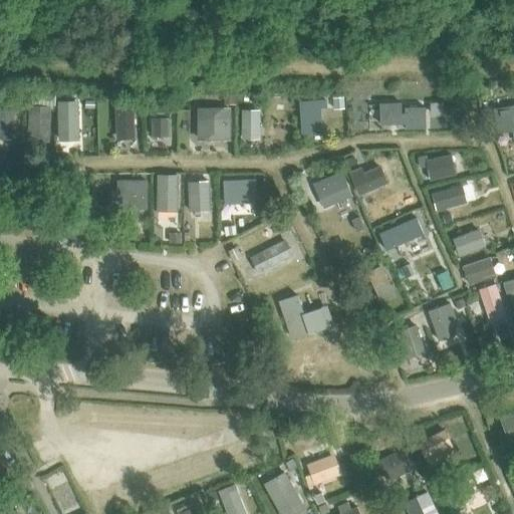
[(224,96),(224,104),(235,104),(235,96),(224,96)]
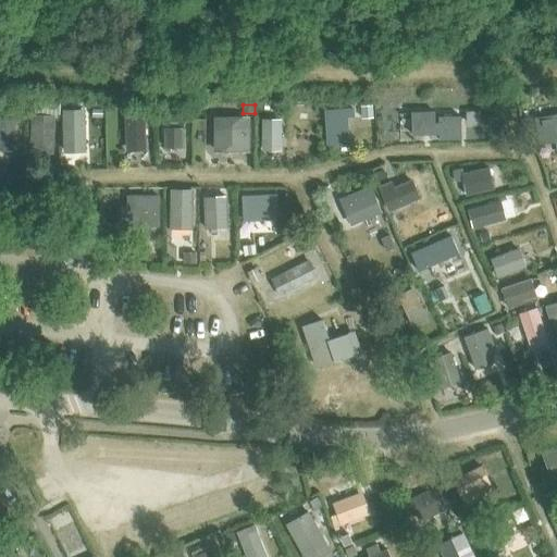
[(124,107),(126,151),(146,150),(144,106),(124,107)]
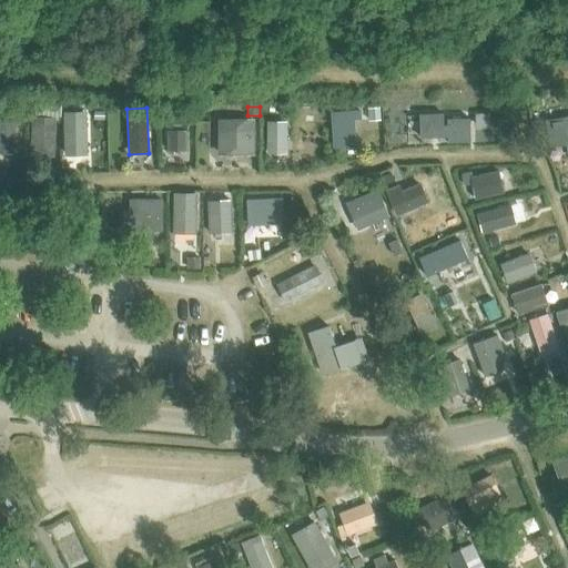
[(378,108),(368,109),(369,120),(379,119),(378,108)]
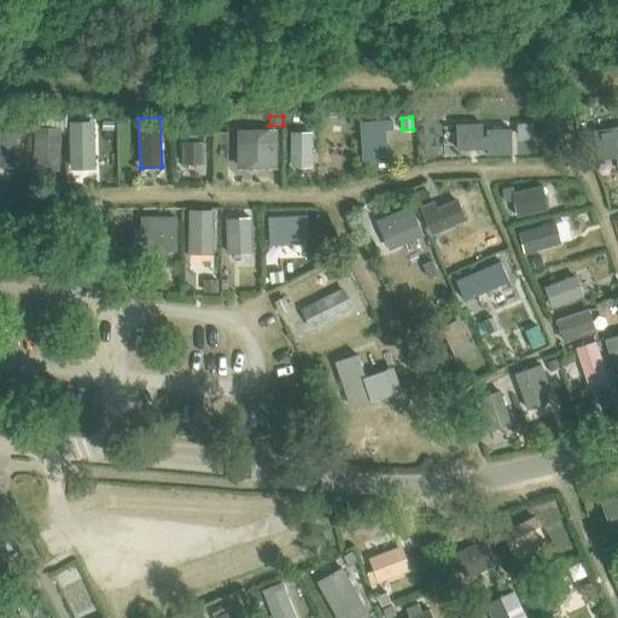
[(359,123),(360,130),(362,158),(386,157),(385,130),(394,130),(392,121),(359,123)]
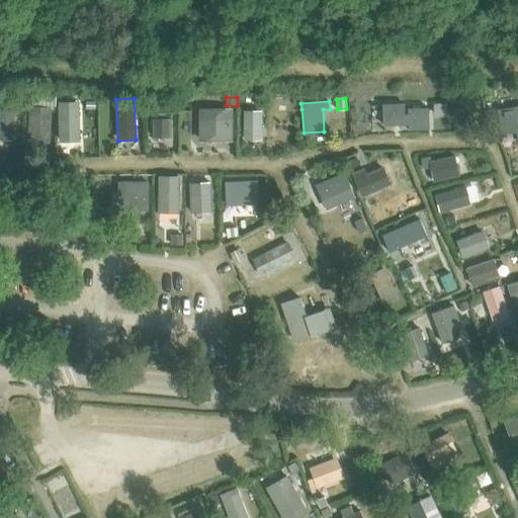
[(61,140),(78,140),(77,103),(59,104),(61,140)]
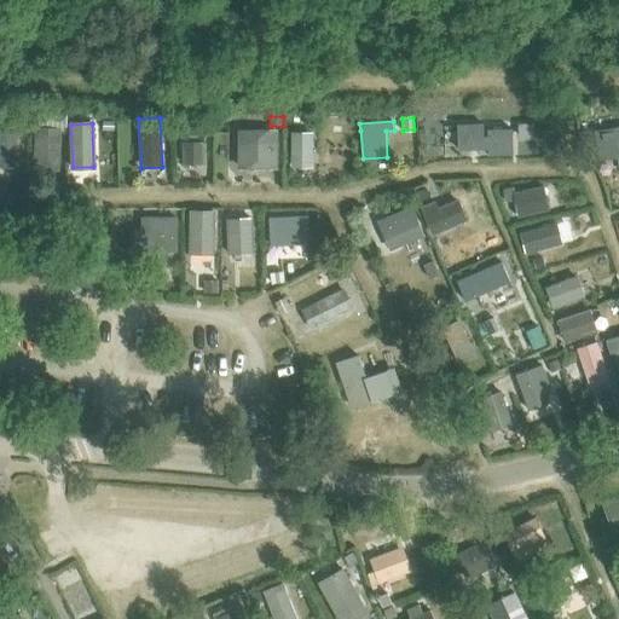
[(531,125),(519,125),(519,137),(531,137),(531,125)]
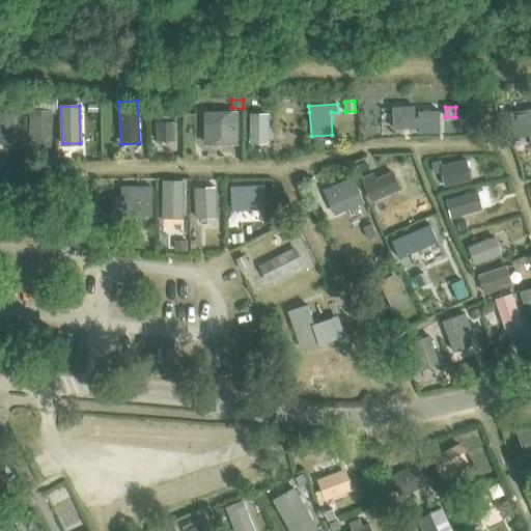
[(530,109),(510,113),(513,137),(530,133),(530,109)]
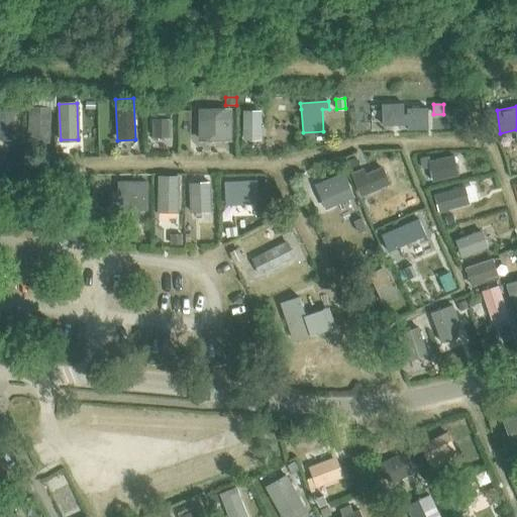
[(0,107),(0,138),(11,139),(12,109),(0,107)]
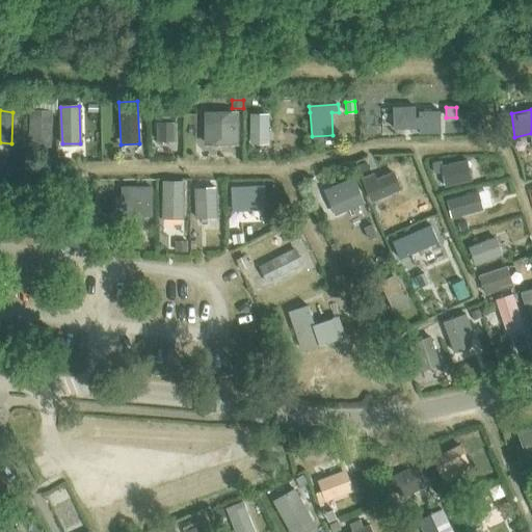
[(31,111),(30,143),(49,144),(50,112),(31,111)]
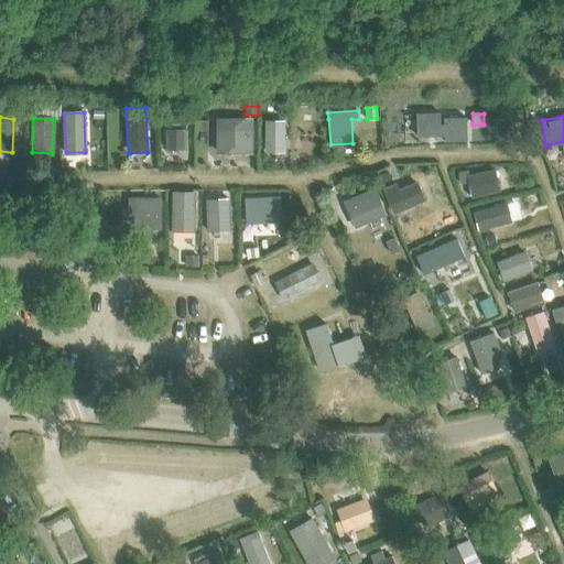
[(216,120),(216,123),(216,151),(232,151),(251,151),(252,120),(232,119),(216,120)]
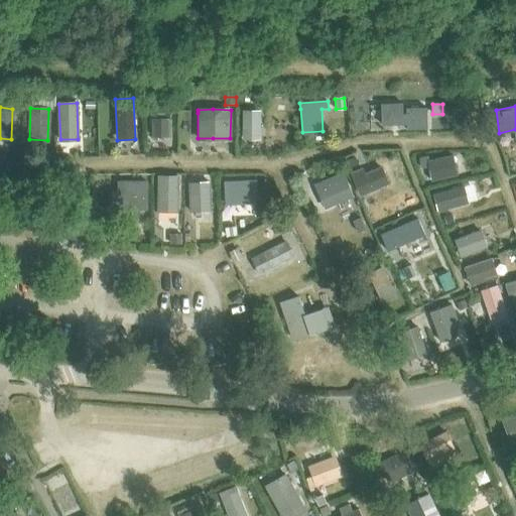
[(259,138),(259,112),(244,111),(243,138),(259,138)]
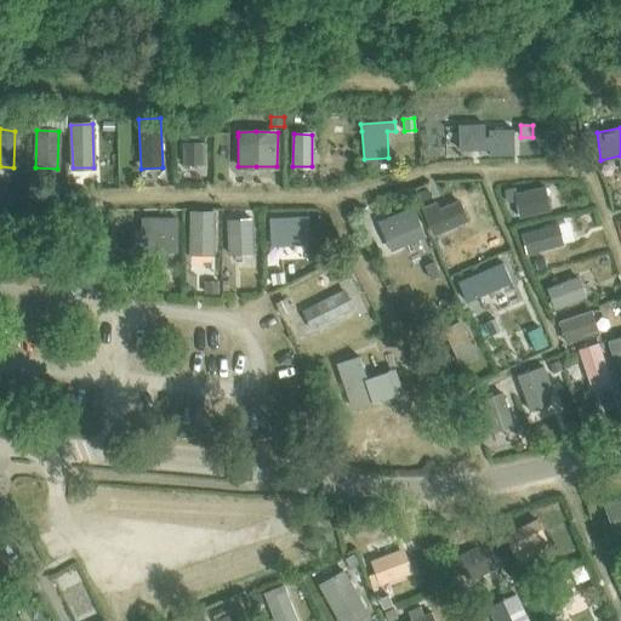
[(204,142),(183,142),(183,164),(204,164),(204,142)]
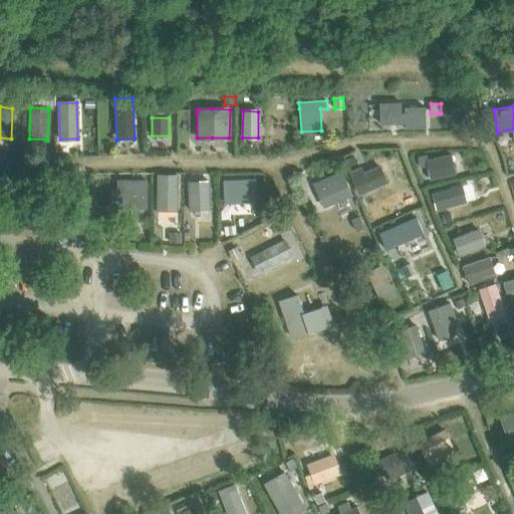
[(428,166),(431,180),(456,175),(451,154),(429,159),(427,155),(418,158),(419,167),(428,166)]
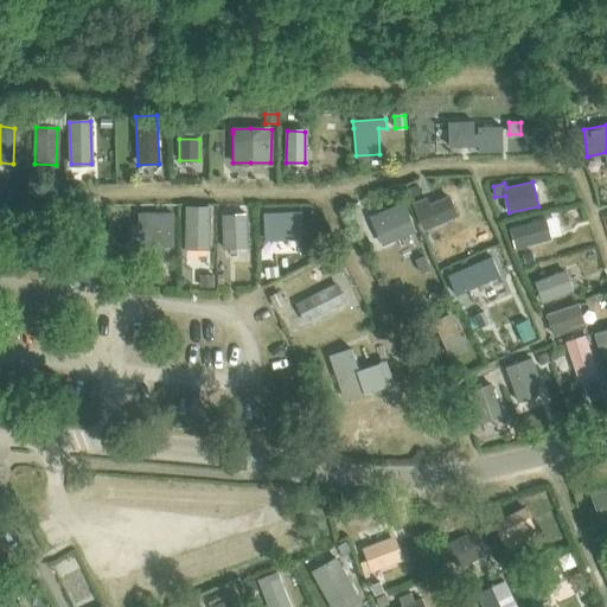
[(417,184),(407,189),(410,197),(421,193),(417,184)]
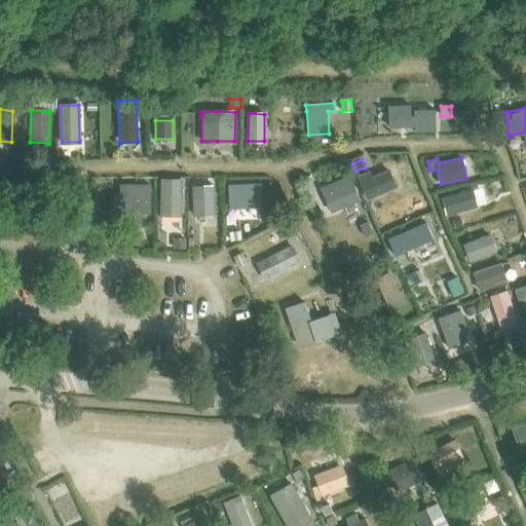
[(359,176),(368,198),(396,187),(388,171),(372,177),(370,172),(359,176)]
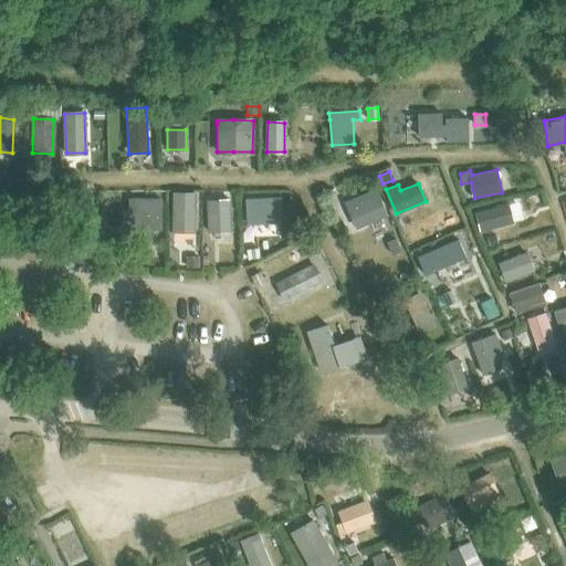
[(385,215),(375,190),(346,202),(356,227),(385,215)]
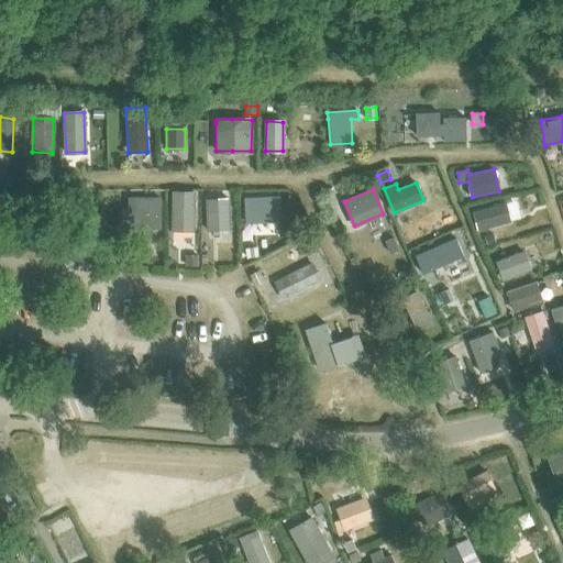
[(174,228),(192,228),(194,194),(174,194),(174,228)]
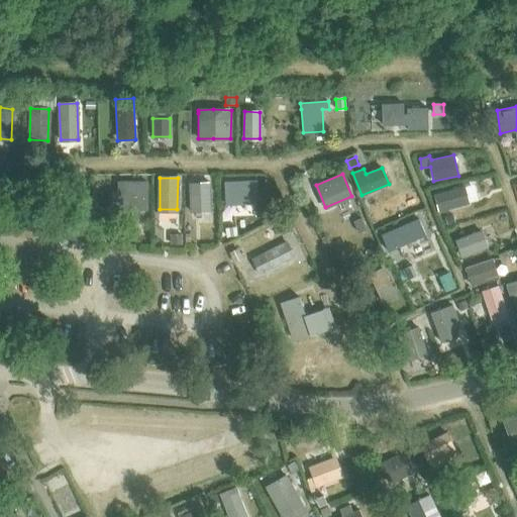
[(146,208),(147,182),(118,182),(117,208),(146,208)]
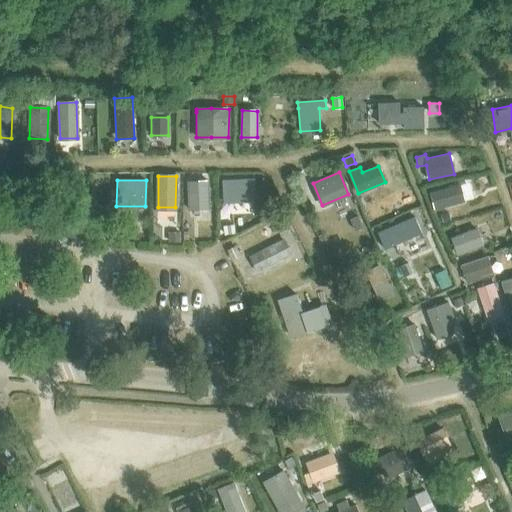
[(208,181),(188,181),(188,209),(208,208),(208,181)]
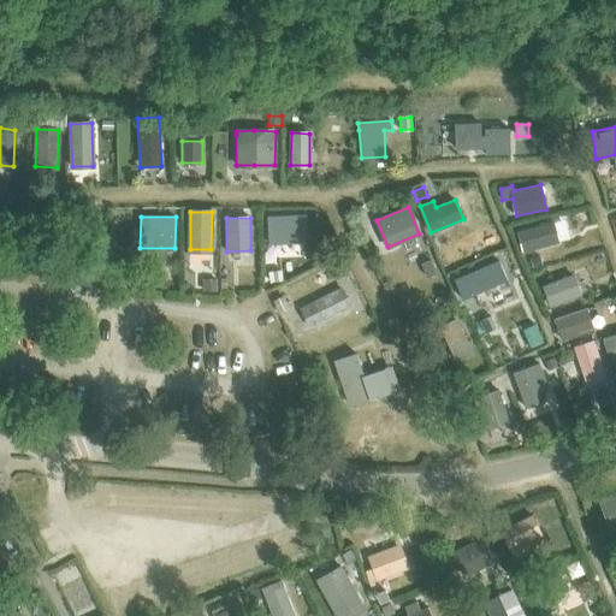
[(267,220),(268,243),(306,242),(304,218),(267,220)]
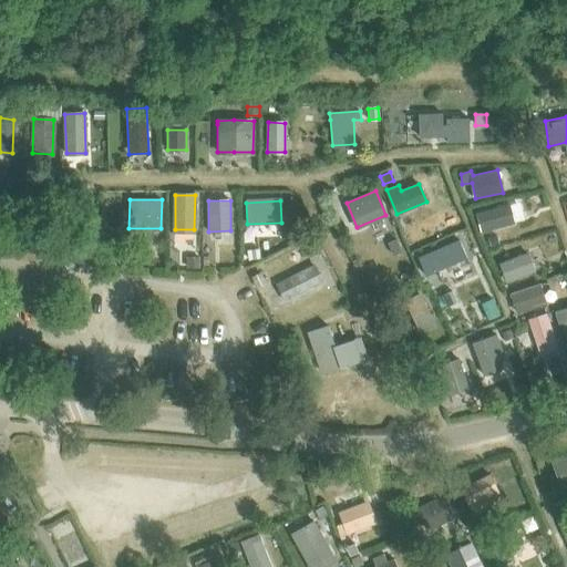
[(513,220),(507,202),(474,212),(480,228),(513,220)]
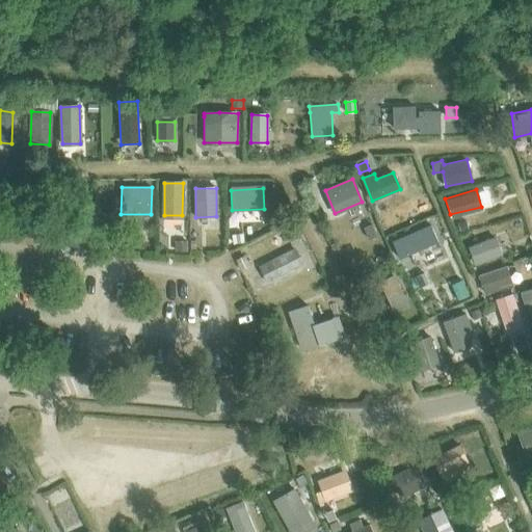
[(466,220),(458,223),(460,231),(469,229),(466,220)]
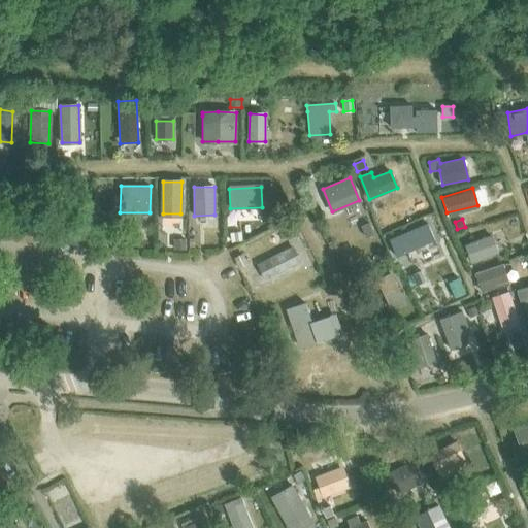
[(369,222),(361,226),(366,238),(374,234),(369,222)]
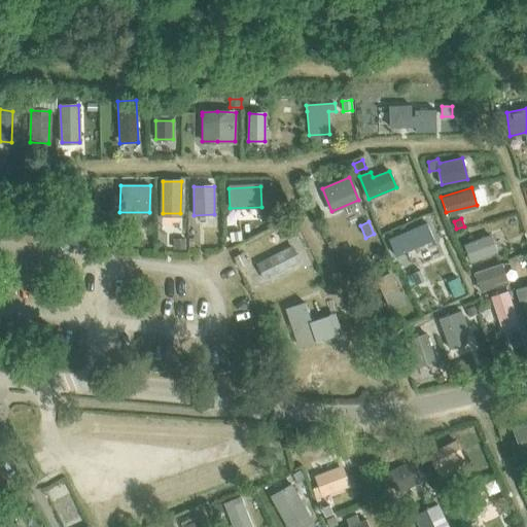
[(393,240),(399,253),(424,242),(418,227),(393,240)]
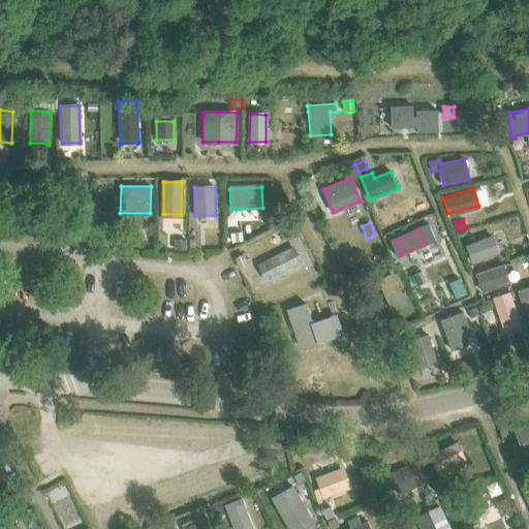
[(241,235),(230,236),(231,244),(242,243),(241,235)]
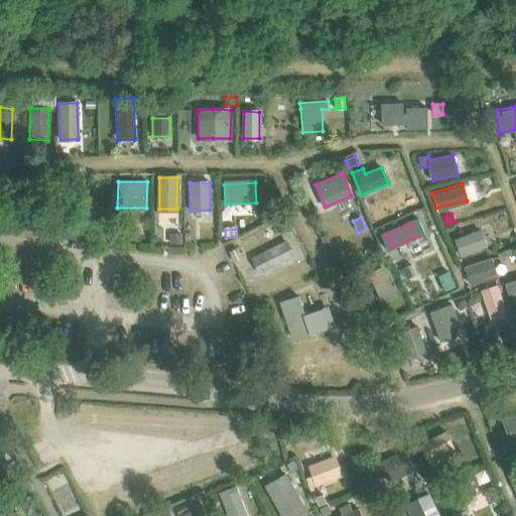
[(487,251),(480,235),(455,243),(461,260),(487,251)]
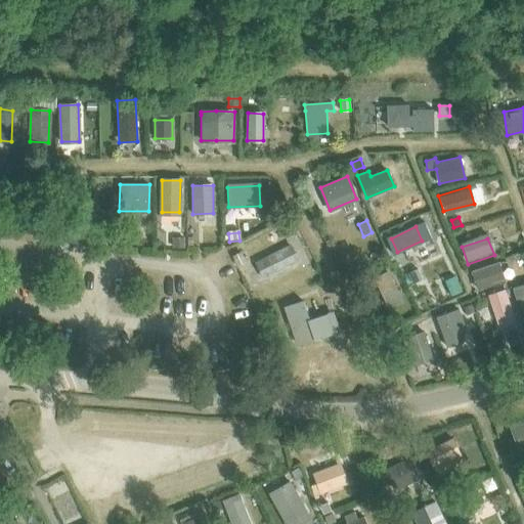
[(182,239),(172,239),(172,249),(182,249),(182,239)]
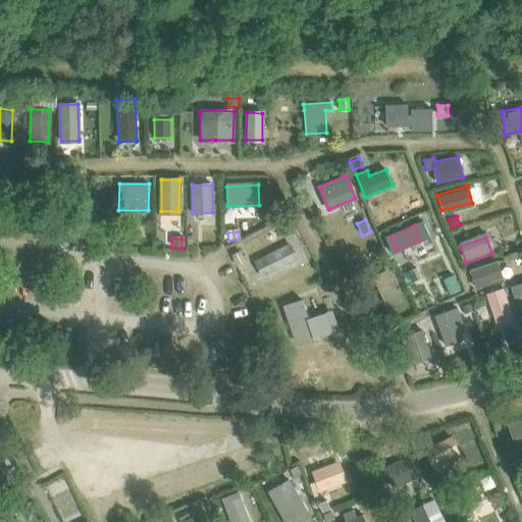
[(296,260),(289,245),(255,262),(262,276),(296,260)]
